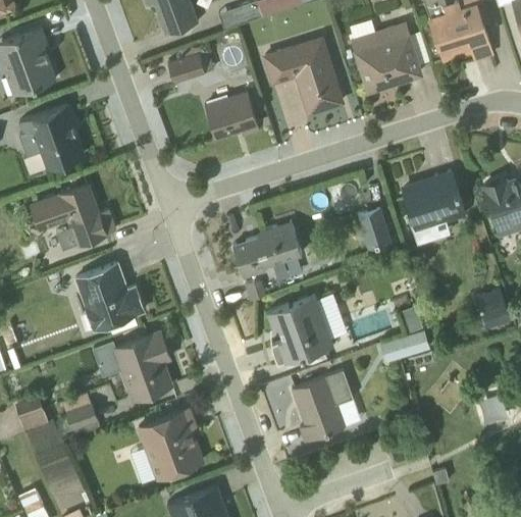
[(0,0),(0,14),(13,10),(9,0),(0,0)]
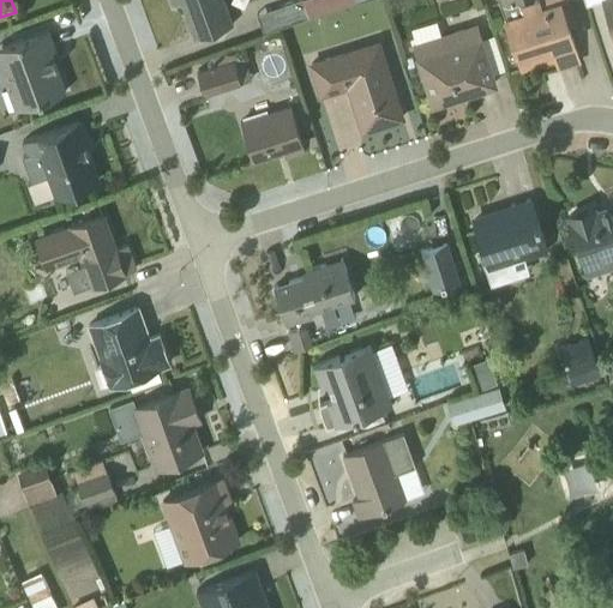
[(169,0),(175,12),(184,8),(197,42),(234,28),(223,0),(169,0)]
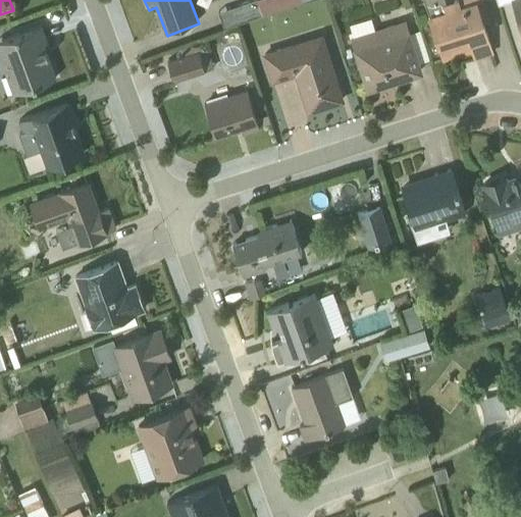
[(302,0),(262,0),(220,15),(226,33),(304,4),(302,0)]
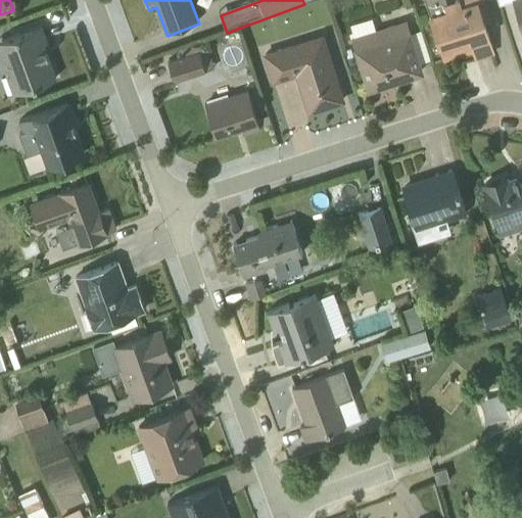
[(443,0),(422,0),(442,62),(471,53),(474,61),(493,55),(484,29),(492,26),(483,0),(465,0),(445,6),(443,0)]
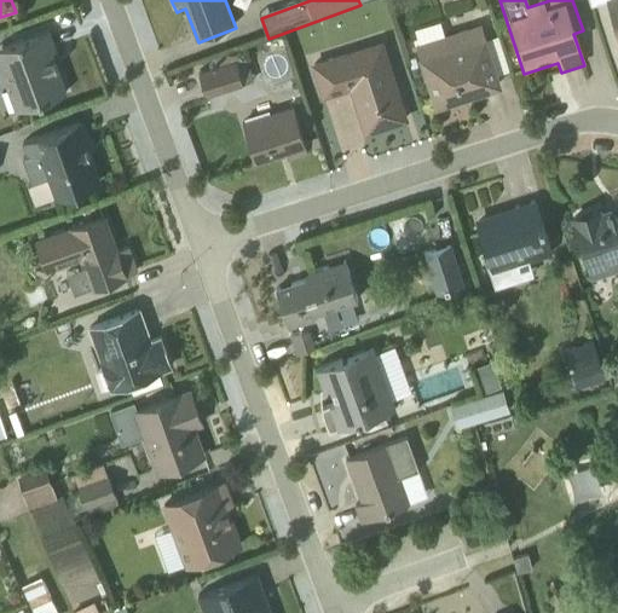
[(617,0),(589,0),(591,7),(610,1),(617,27),(617,0)]
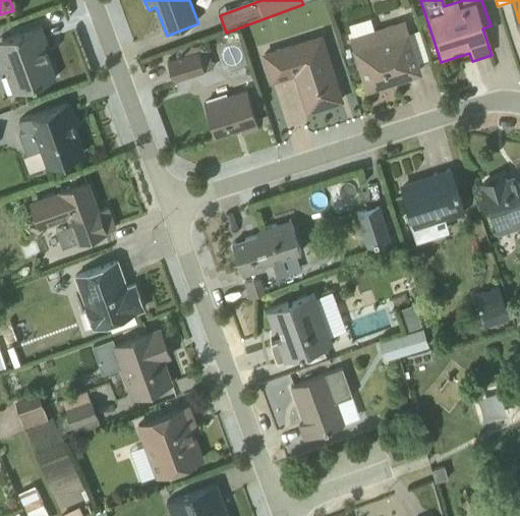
[(348,29),(368,91),(418,74),(402,23),(373,33),(369,22),(348,29)]
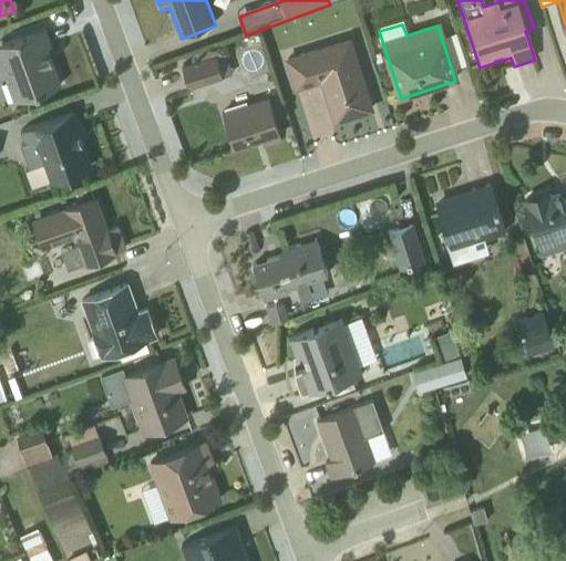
[(47,33),(0,49),(0,66),(13,106),(61,90),(48,51),(52,50),(47,33)]
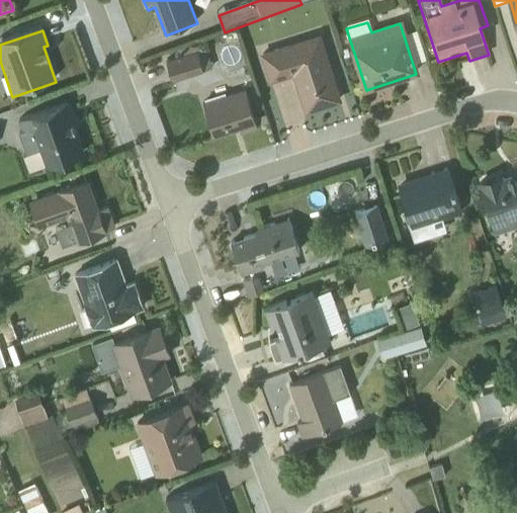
[(319,37),(261,57),(271,87),(295,79),(308,114),(341,103),(319,37)]
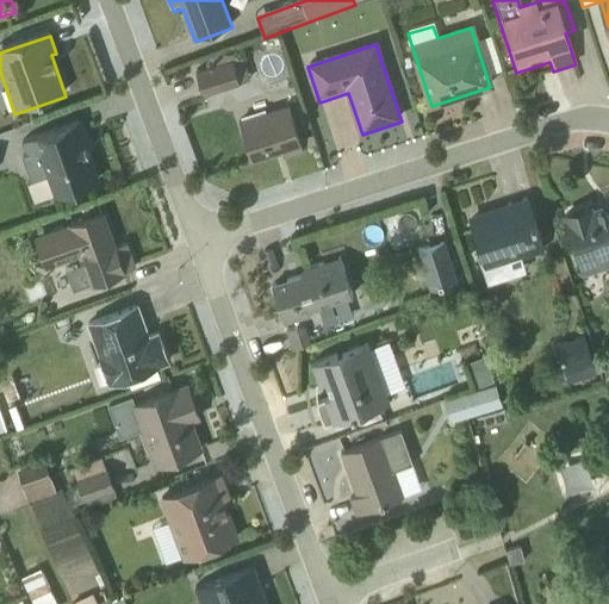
[(205,97),(252,82),(242,51),(212,61),(215,68),(198,74),(205,97)]
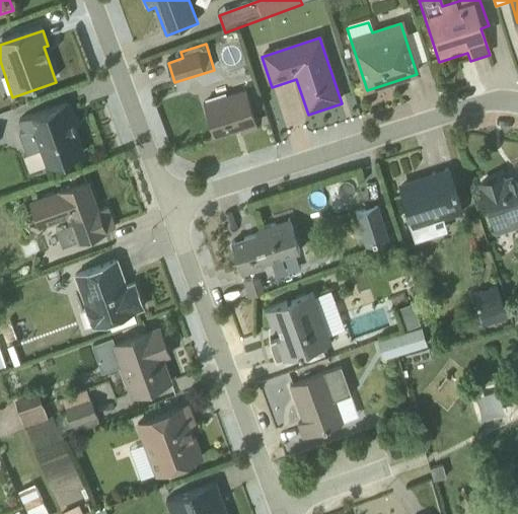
[(246,93),(204,106),(214,140),(238,132),(239,136),(259,130),(246,93)]
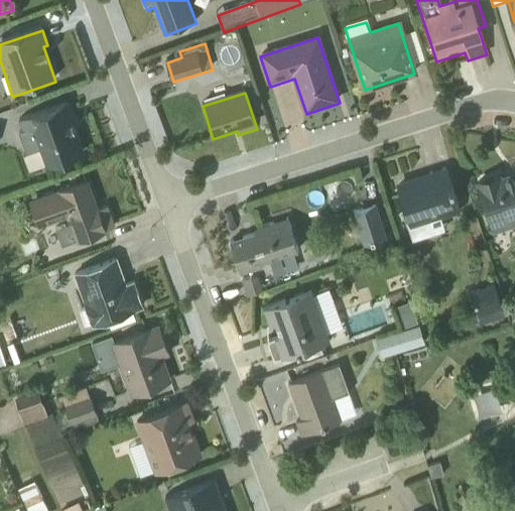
[(45,168),(84,155),(68,107),(19,123),(30,154),(39,151),(45,168)]
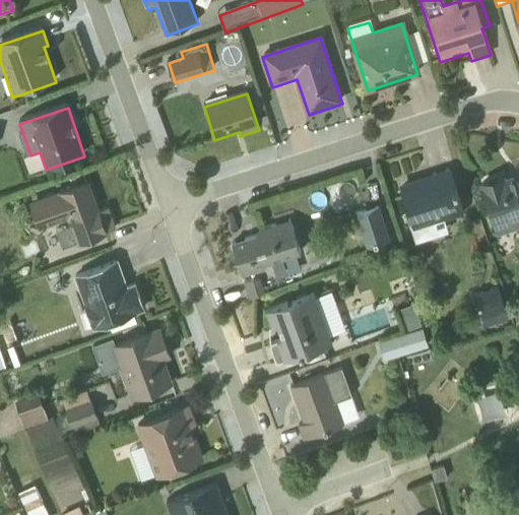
[(433,226),(464,214),(449,171),(432,177),(434,185),(419,189),(418,184),(400,190),(412,224),(409,224),(416,245),(437,238),(433,226)]
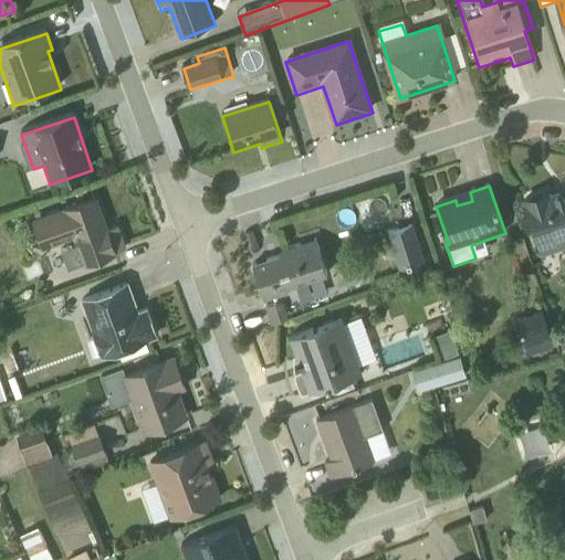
[(544,260),(564,252),(564,194),(548,201),(527,208),(544,260)]
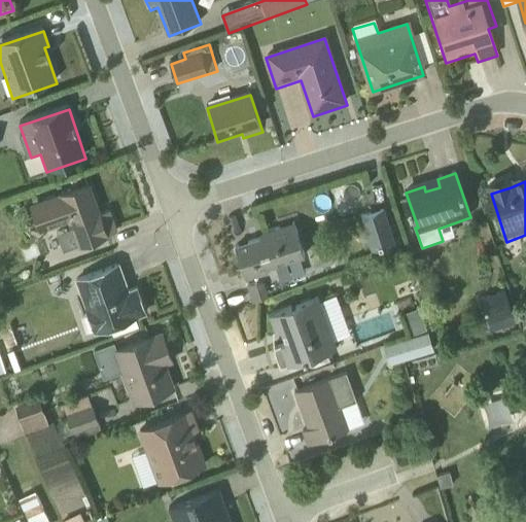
[(89,187),(31,208),(40,234),(67,224),(76,248),(116,234),(109,212),(99,215),(89,187)]
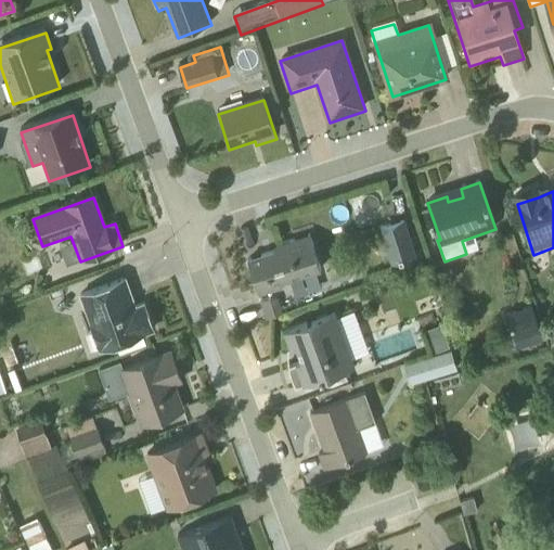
[(421,255),(408,218),(381,227),(394,265),(421,255)]
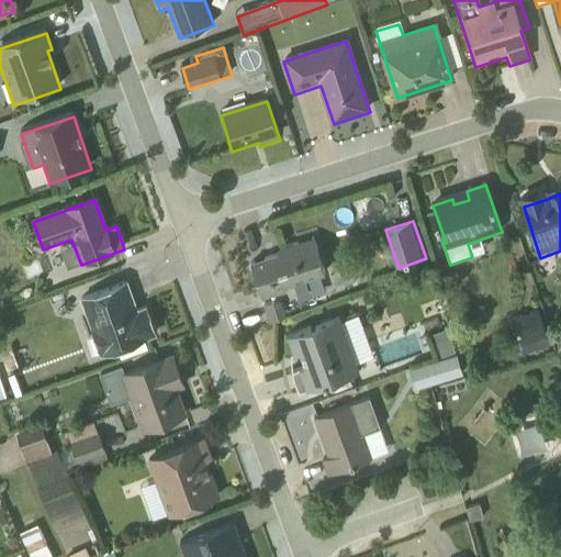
[(282,256),(250,266),(262,301),(287,293),(284,289),(325,276),(315,245),(300,249),(299,245),(280,252),(282,256)]
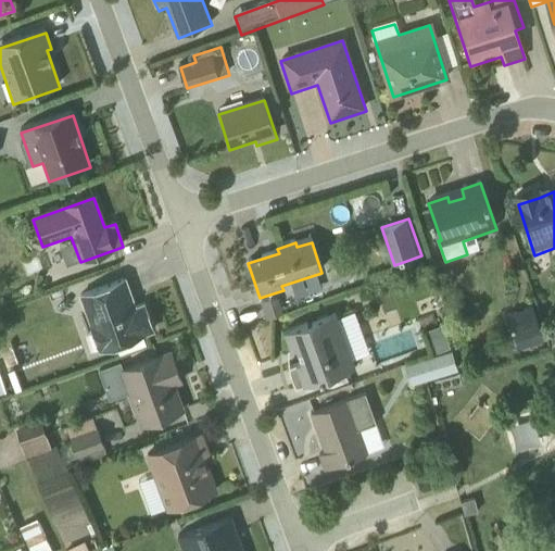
[(125,280),(80,297),(101,352),(115,348),(118,358),(147,348),(142,337),(154,333),(144,307),(136,310),(125,280)]
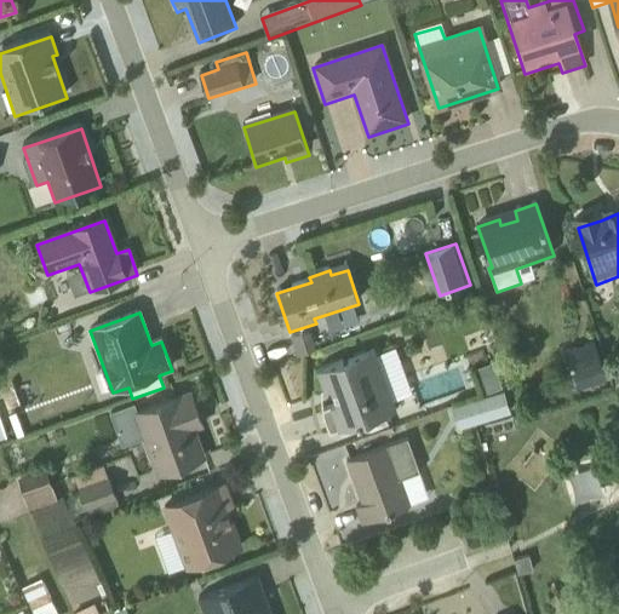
[(311,332),(293,338),(299,359),(317,353),(311,332)]
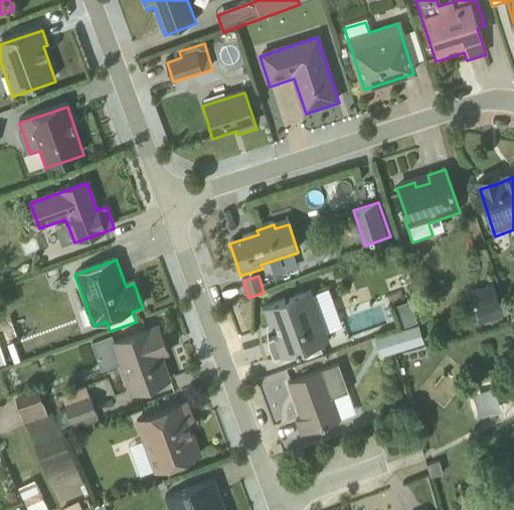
[(495,286),(473,292),(476,300),(497,294),(495,286)]
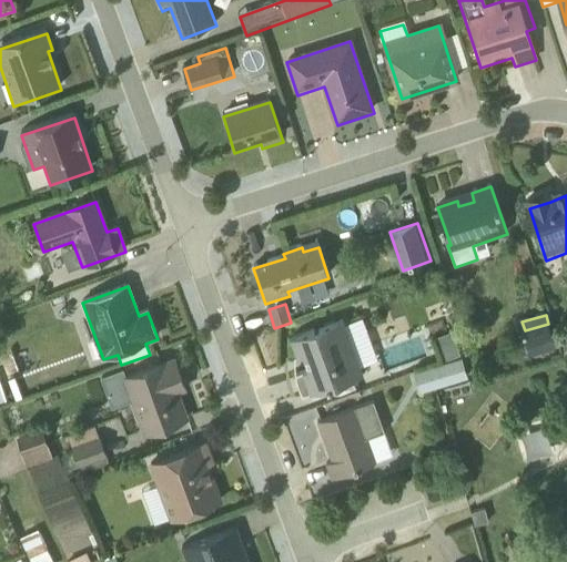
[(363,374),(343,323),(292,344),(299,359),(303,358),(309,373),(295,378),(303,397),(363,374)]
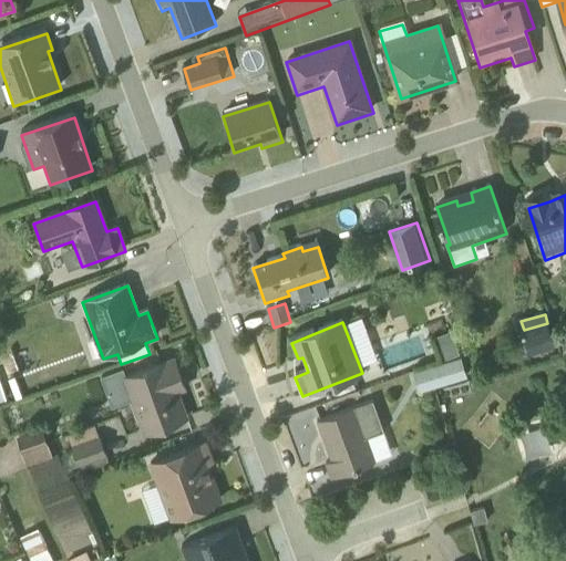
[(531,355),(557,350),(552,325),(525,331),(531,355)]
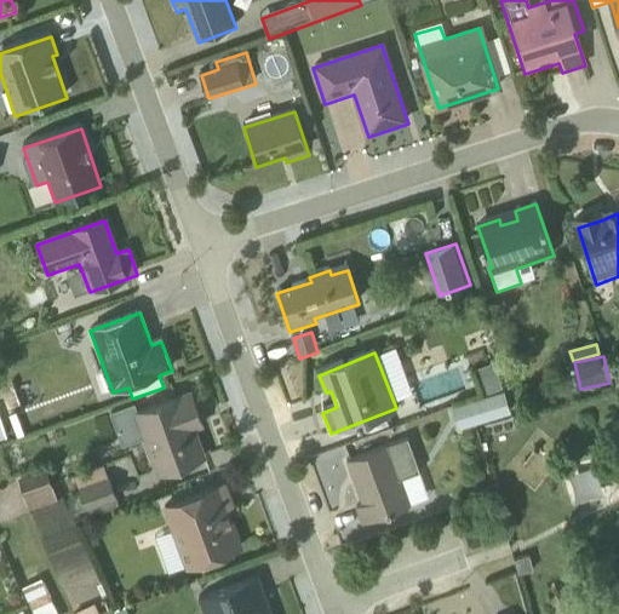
[(473,371),(481,394),(502,385),(493,362),(473,371)]
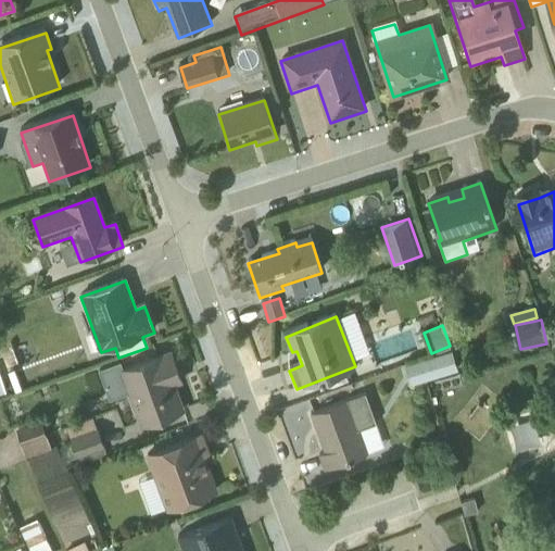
[(455,349),(406,363),(413,384),(461,370),(455,349)]
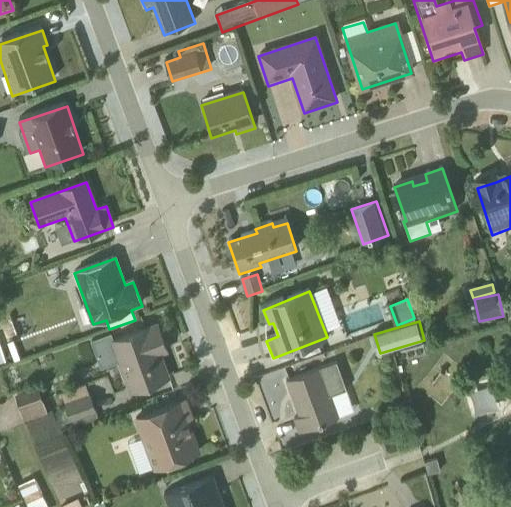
[(157,326),(112,342),(130,392),(168,378),(157,346),(164,344),(157,326)]
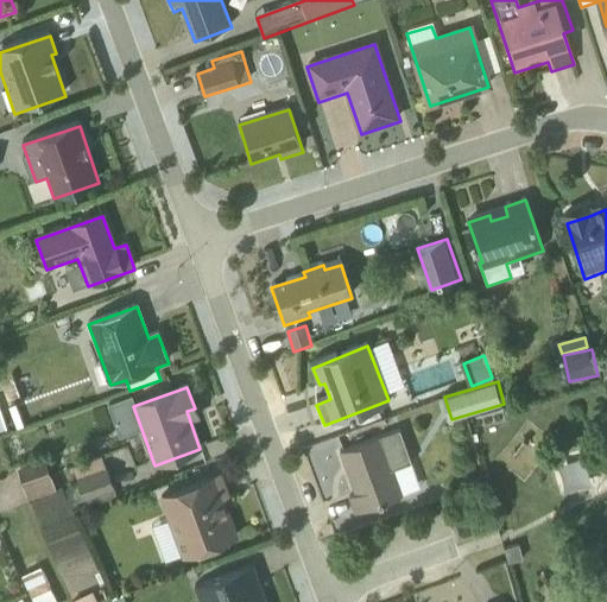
[(399,431),(340,454),(355,496),(349,499),(355,515),(403,498),(393,473),(412,466),(399,431)]
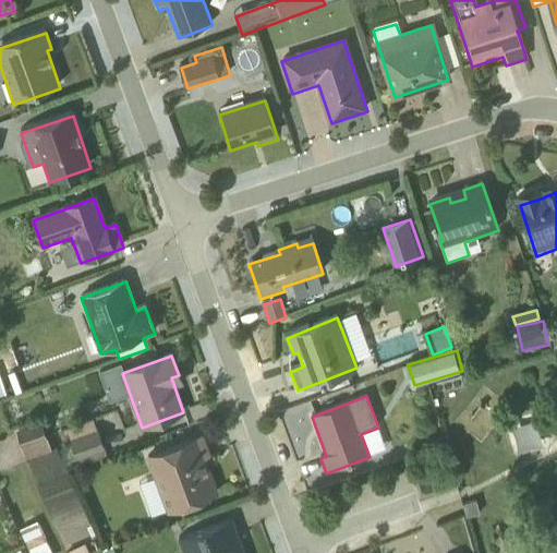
[(94,421),(69,431),(81,461),(105,453),(94,421)]
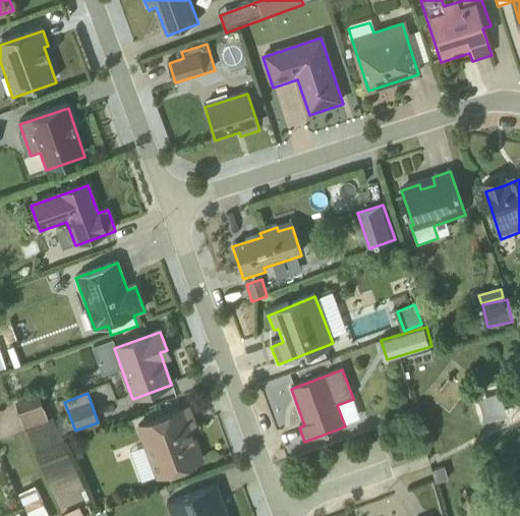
[(49,423),(38,397),(17,406),(27,433),(49,423)]
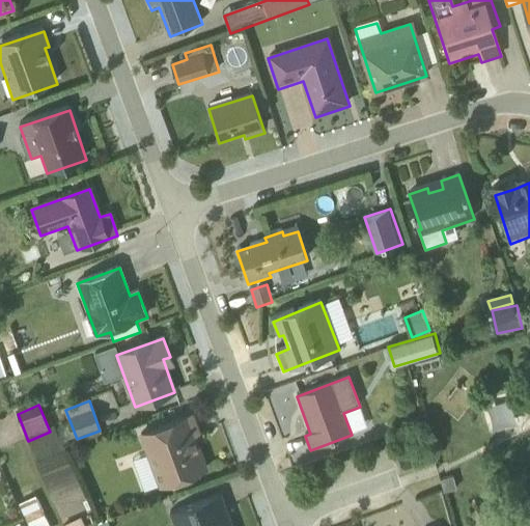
[(192,418),(140,437),(159,489),(207,471),(196,439),(199,438),(192,418)]
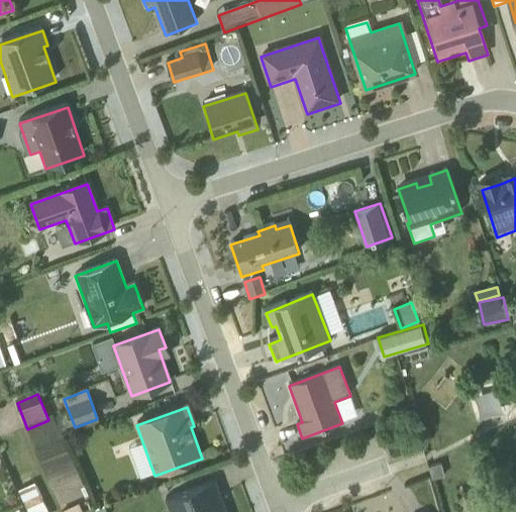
[(48,511),(32,479),(15,487),(27,511),(48,511)]
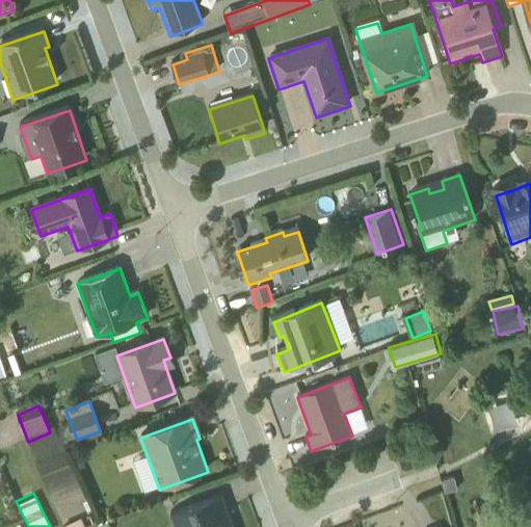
[(232,526),(221,498),(169,517),(173,526),(232,526)]
